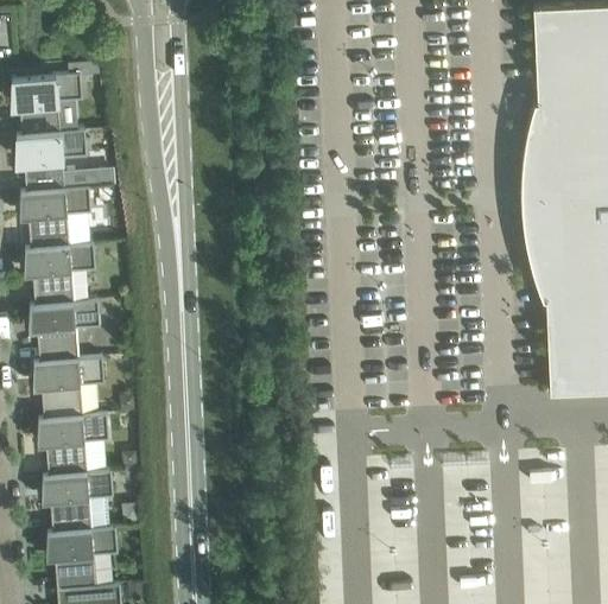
[(526,129),(525,135),(538,135),(544,265),(531,266),(533,273),(534,279),(537,286),(539,292),(542,299),(545,299),(550,393),(607,390),(607,4),(533,7),(537,101),(533,102),(532,108),(530,115),(529,122),(526,129)]
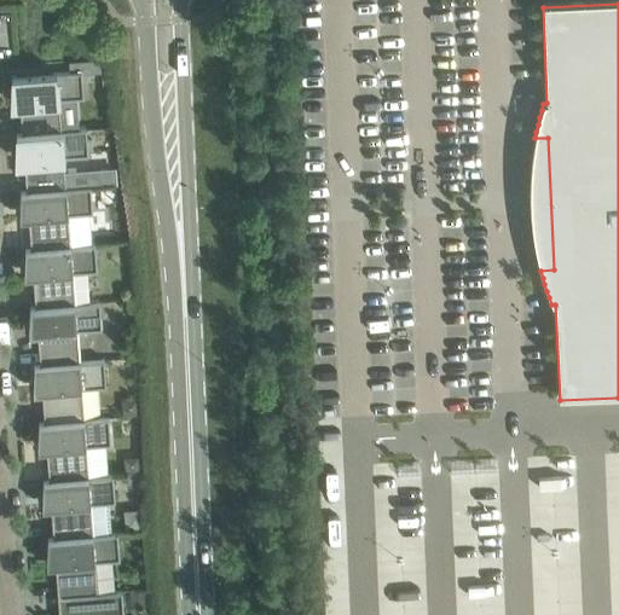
[(22,137),(62,134),(59,103),(84,100),(81,74),(12,80),(11,106),(19,105),(22,137)]
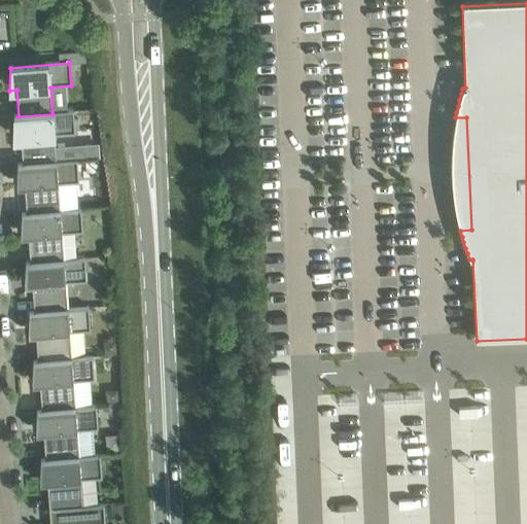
[(23,166),(57,164),(54,137),(75,135),(73,112),(53,114),(19,116),(14,117),(13,140),(21,139),(23,166)]
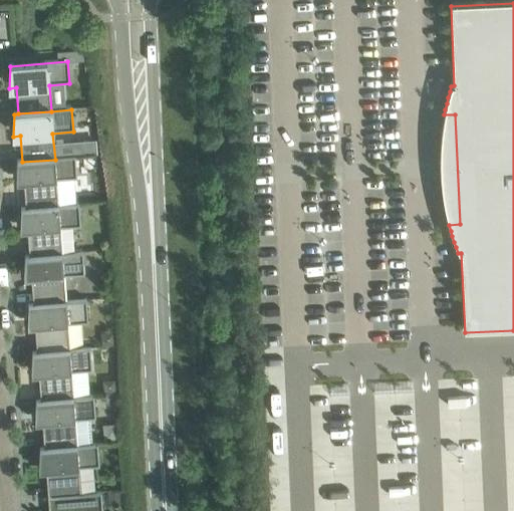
[(74,206),(73,180),(77,180),(75,158),(55,160),(22,162),(17,162),(16,184),(23,184),(25,210),(74,206)]
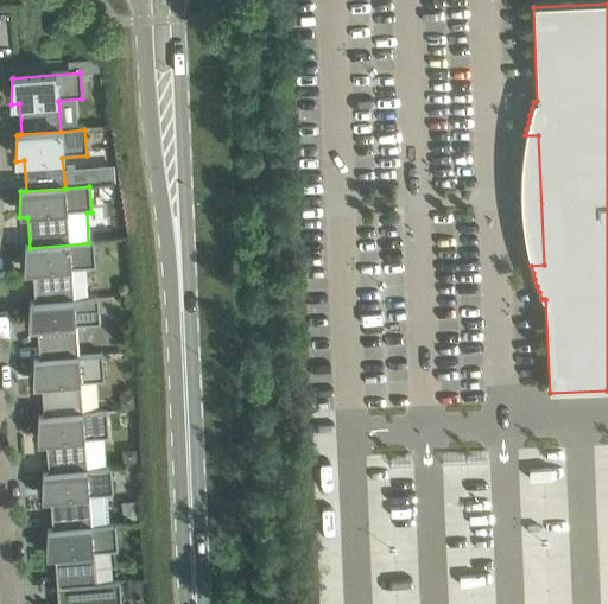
[(88,300),(86,271),(95,269),(94,243),(88,243),(30,248),(25,248),(24,274),(32,274),(35,305),(88,300)]
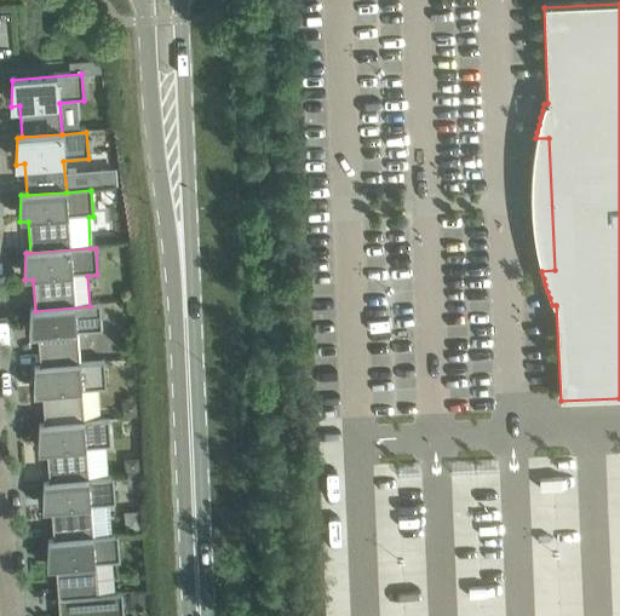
[(40,369),(80,366),(78,334),(102,333),(99,306),(90,306),(35,311),(30,311),(29,338),(38,338),(40,369)]
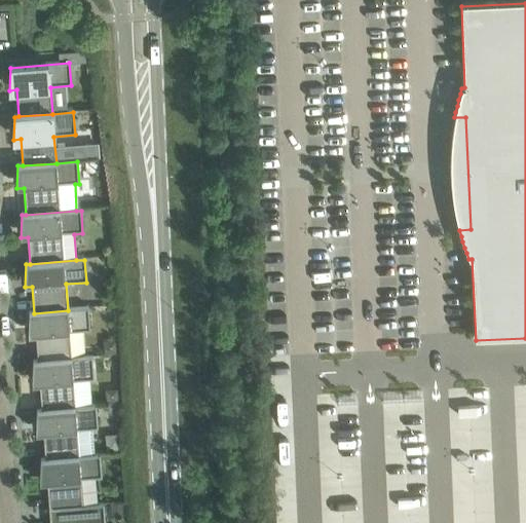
[(38,362),(71,360),(69,333),(90,331),(88,308),(68,310),(34,313),(29,313),(28,336),(36,336),(38,362)]
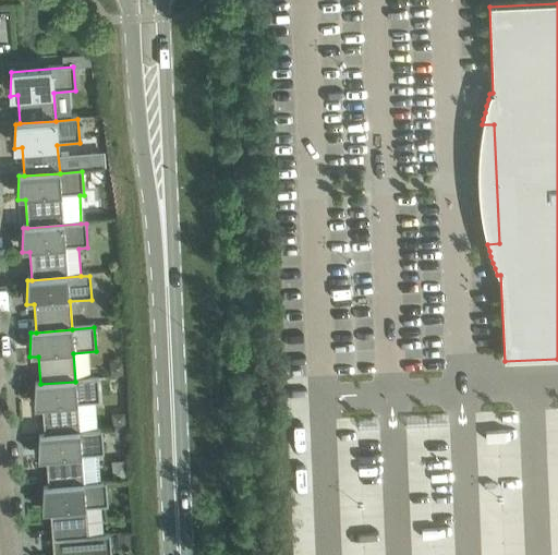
[(111,378),(125,377),(126,377),(125,362),(110,363),(111,378)]
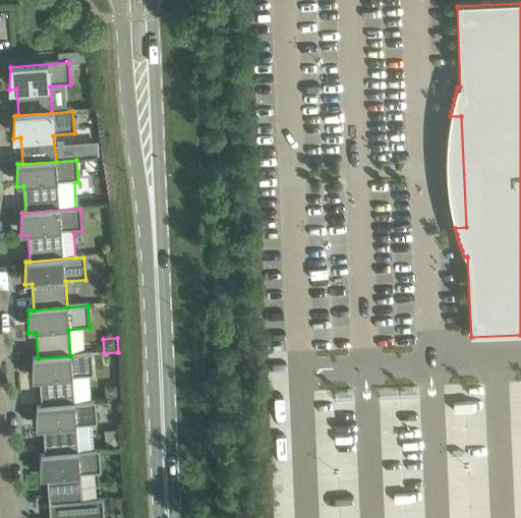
[(33,359),(32,382),(39,381),(41,407),(91,404),(89,378),(94,377),(92,354),(70,356),(38,358),(33,359)]
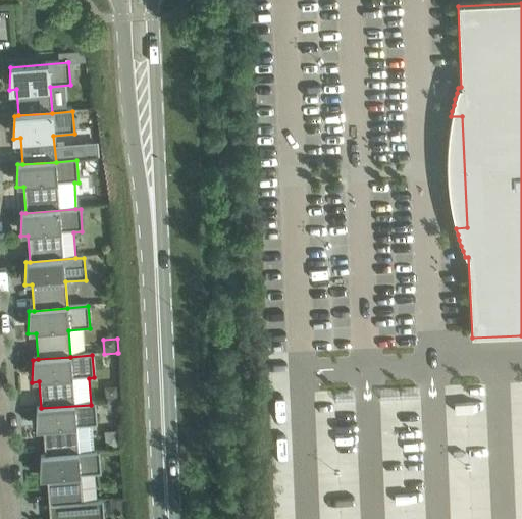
[(104,388),(105,402),(118,401),(117,386),(104,388)]
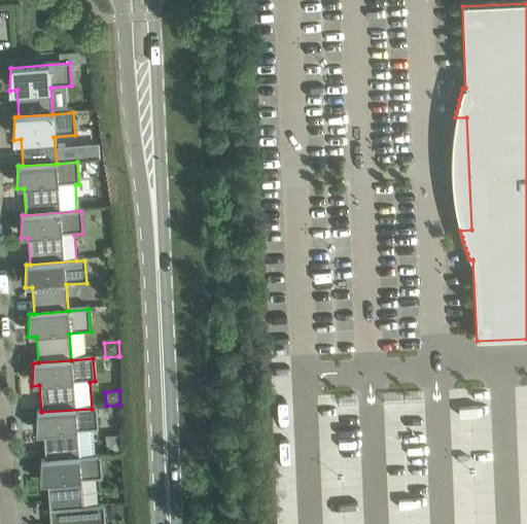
[(45,461),(95,457),(93,431),(98,430),(96,408),(92,409),(41,412),(37,413),(36,435),(43,434),(45,461)]
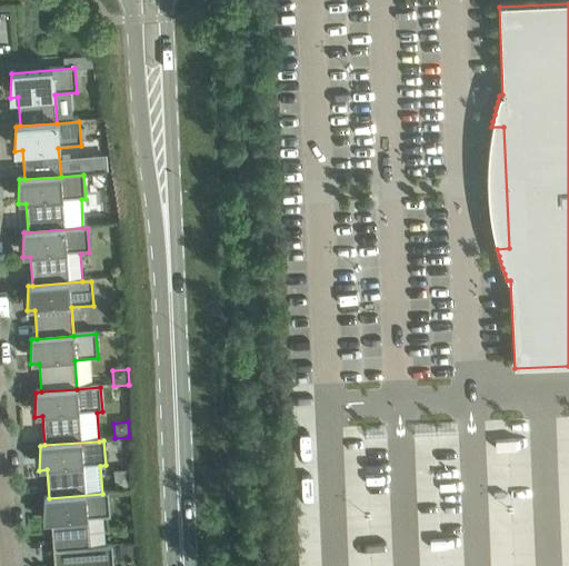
[(45,499),(43,524),(51,523),(53,553),(90,548),(87,520),(110,518),(108,494),(102,494),(49,498),(45,499)]
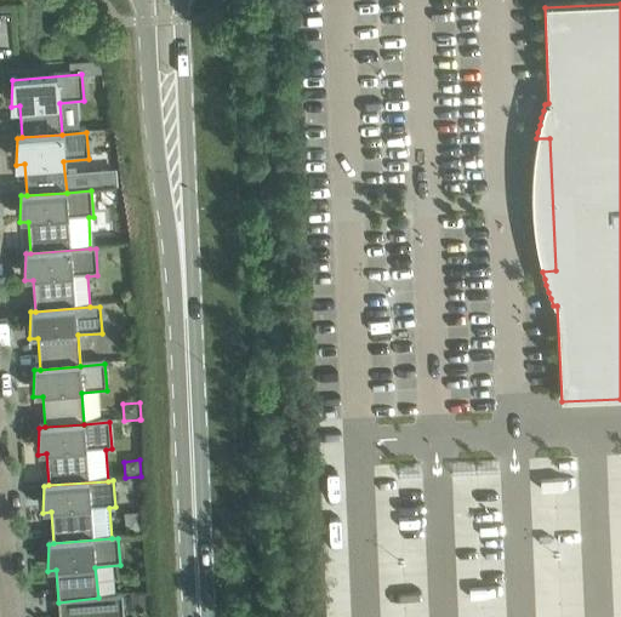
[(124,616),(123,596),(98,598),(58,603),(60,616),(124,616)]
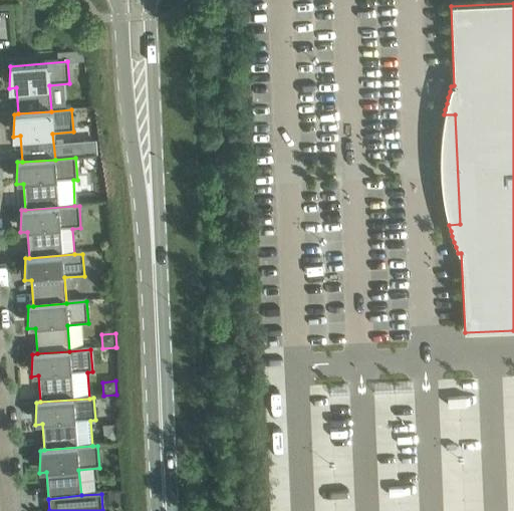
[(120,494),(108,495),(109,508),(121,507),(120,494)]
